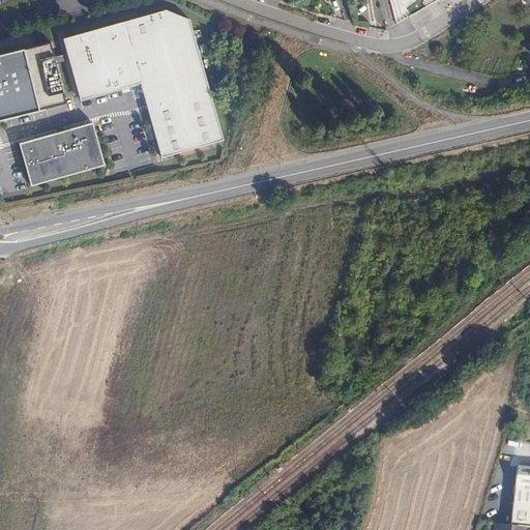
[(162,158),(224,141),(189,20),(166,9),(124,22),(63,39),(67,54),(69,61),(81,99),(122,88),(122,90),(128,89),(127,86),(140,83),(162,158)]
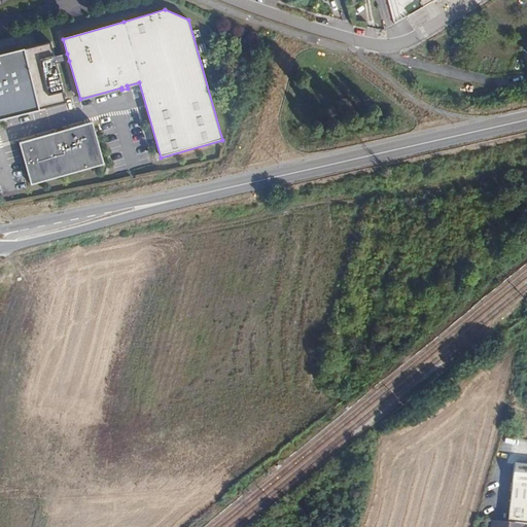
[(55,57),(50,42),(0,55),(0,119),(66,103),(56,64),(55,57)]
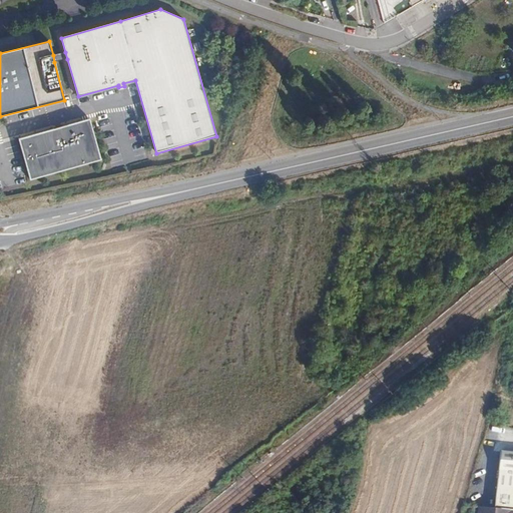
[(53,55),(54,62),(67,59),(65,52),(53,55)]
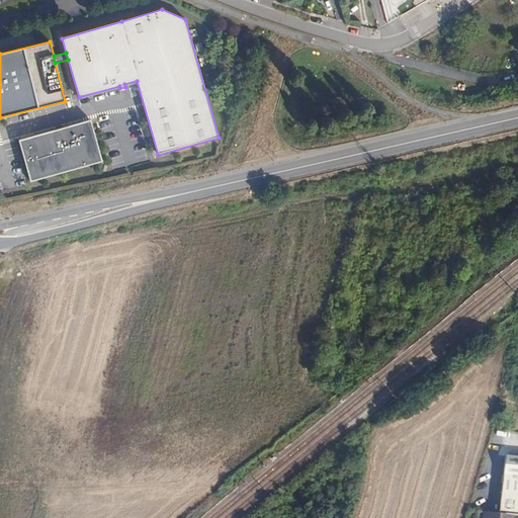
[(90,120),(18,141),(30,182),(102,162),(90,120)]
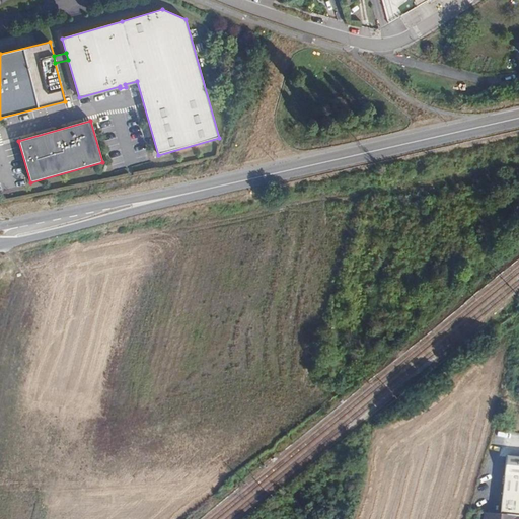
[(518,455),(509,454),(502,512),(518,513),(518,455)]
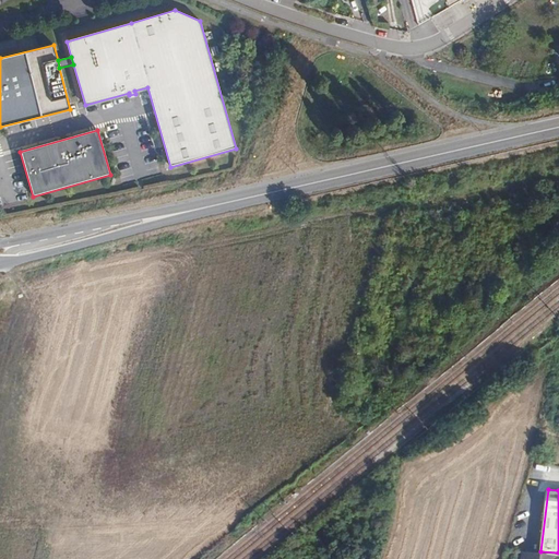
[(558,558),(558,552),(540,551),(524,549),(523,558),(558,558)]
